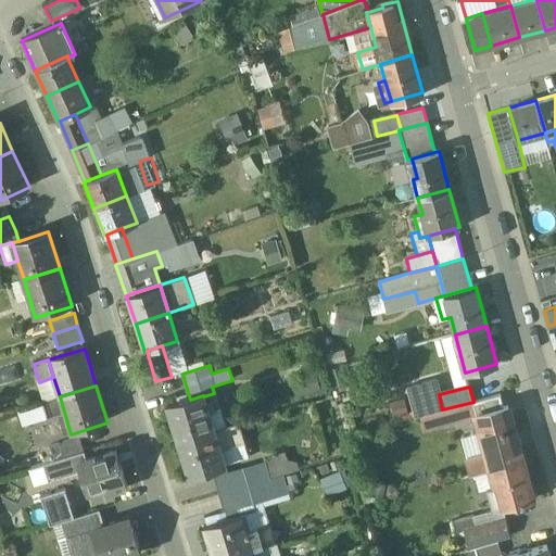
[(501,394),(474,402),(477,414),(504,407),(501,394)]
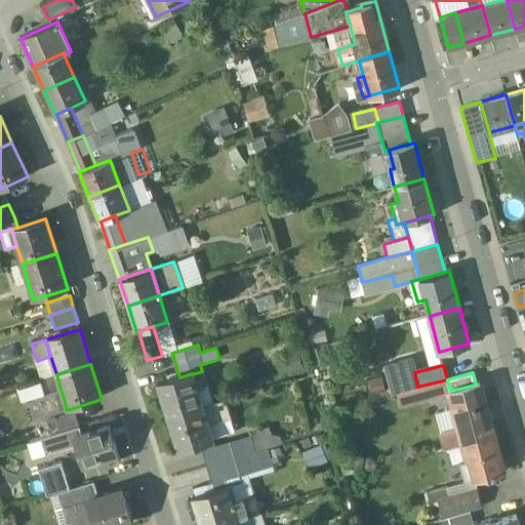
[(179,377),(159,384),(162,395),(164,394),(170,415),(202,406),(192,374),(192,373),(179,377)]
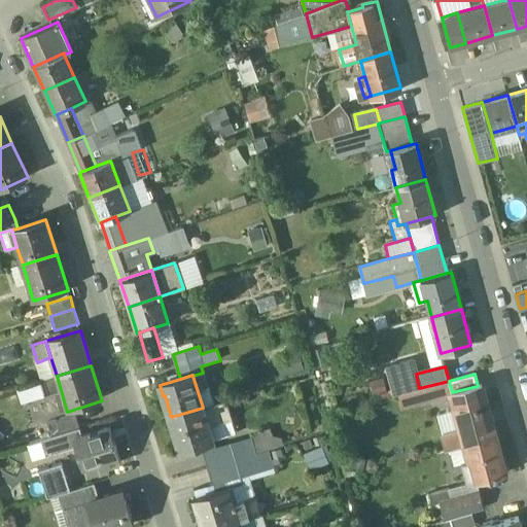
[(19,389),(23,401),(46,394),(42,381),(19,389)]
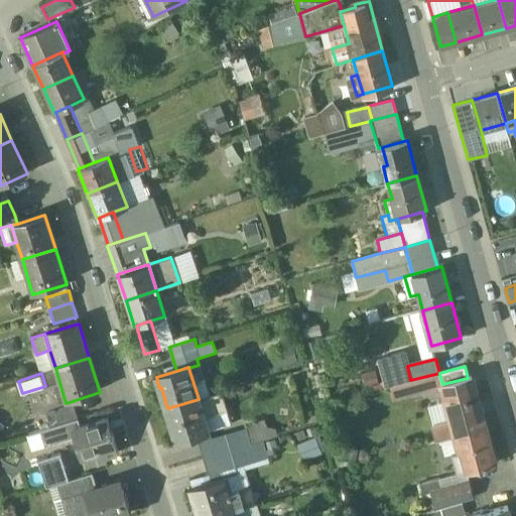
[(439,373),(410,380),(414,394),(442,387),(441,385),(442,384),(439,373)]
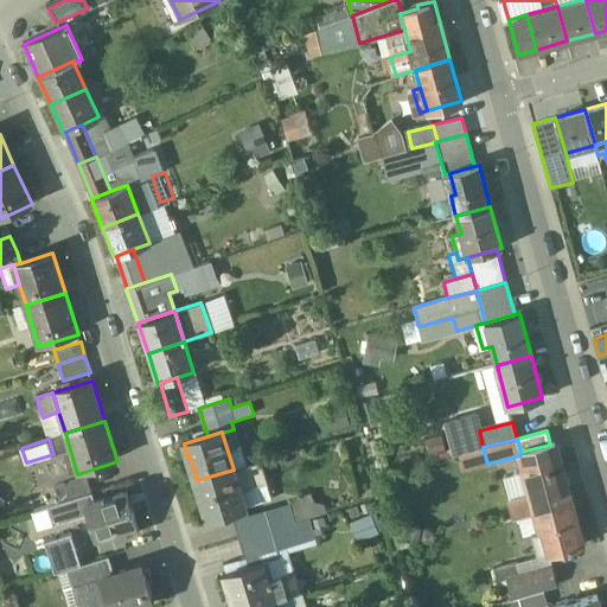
[(521,452),(519,453),(521,455),(524,471),(560,461),(555,443),(550,445),(521,452)]
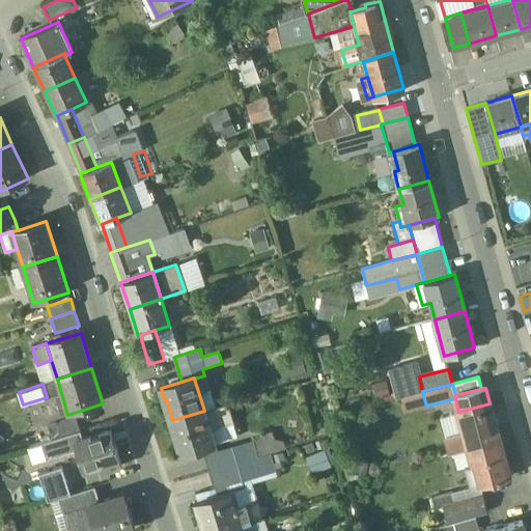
[(490,403),(458,412),(469,449),(499,441),(500,441),(490,403)]
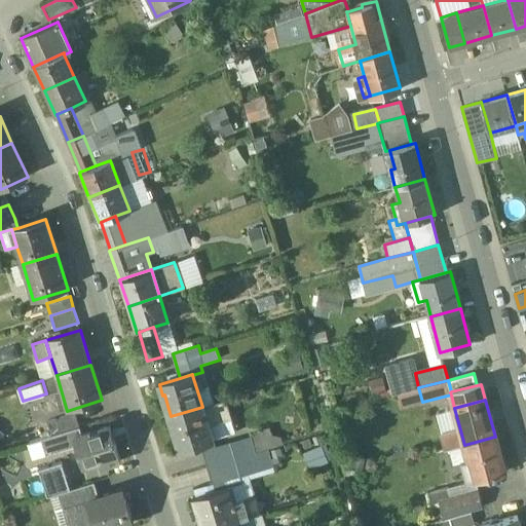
[(202,407),(171,416),(178,441),(177,442),(180,452),(213,442),(202,407)]
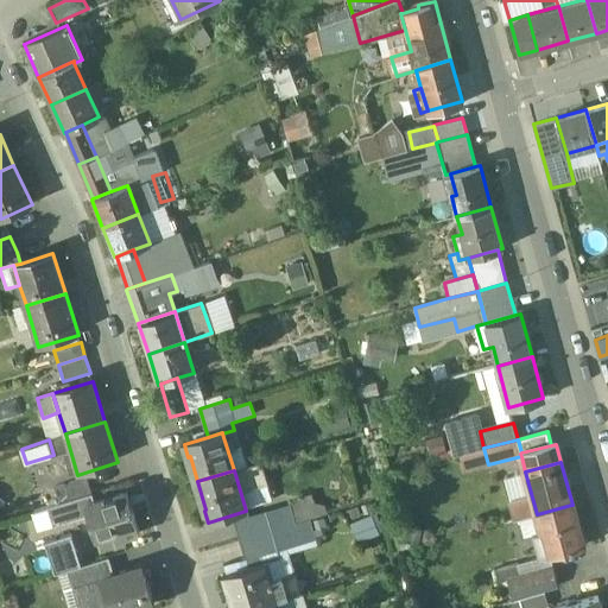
[(87,479),(55,488),(59,504),(92,494),(87,479)]
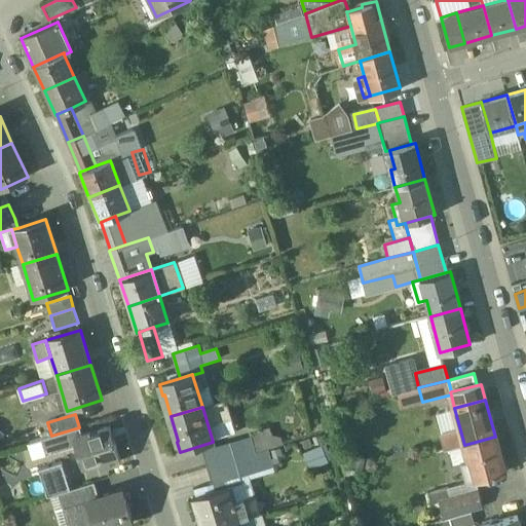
[(79,427),(51,436),(57,452),(75,446),(73,439),(81,437),(79,427)]
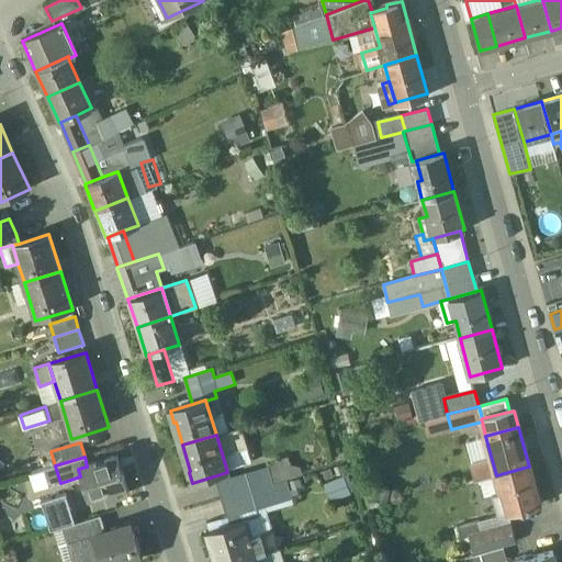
[(128,495),(117,458),(87,467),(78,469),(80,476),(88,499),(112,492),(114,499),(128,495)]
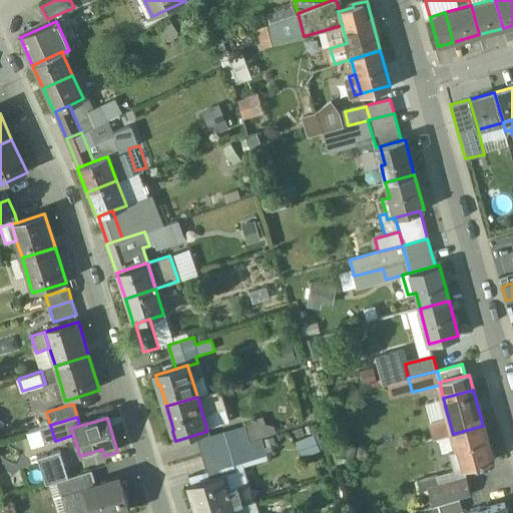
[(245,426),(199,441),(204,456),(242,444),(250,442),(245,426)]
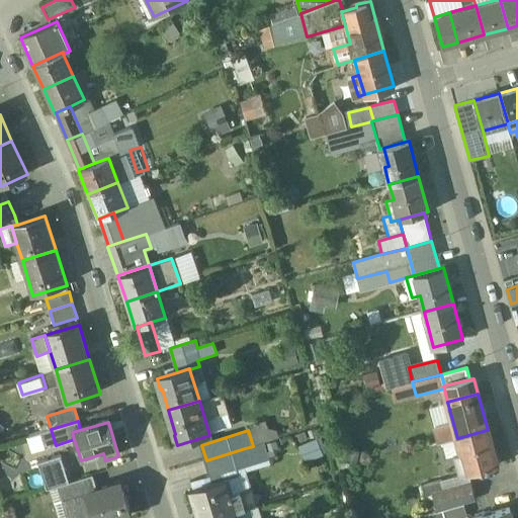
[(487,430),(457,438),(461,453),(461,454),(466,453),(471,472),(497,464),(488,430),(487,430)]
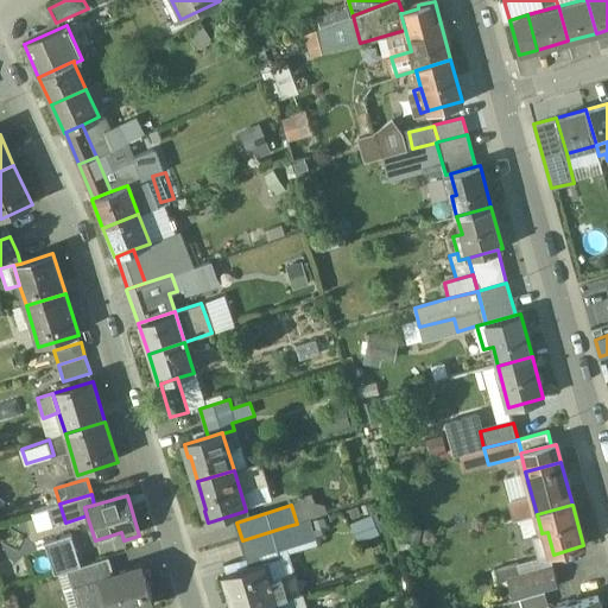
[(297,524),(287,526),(291,534),(304,531),(302,521),(297,524)]
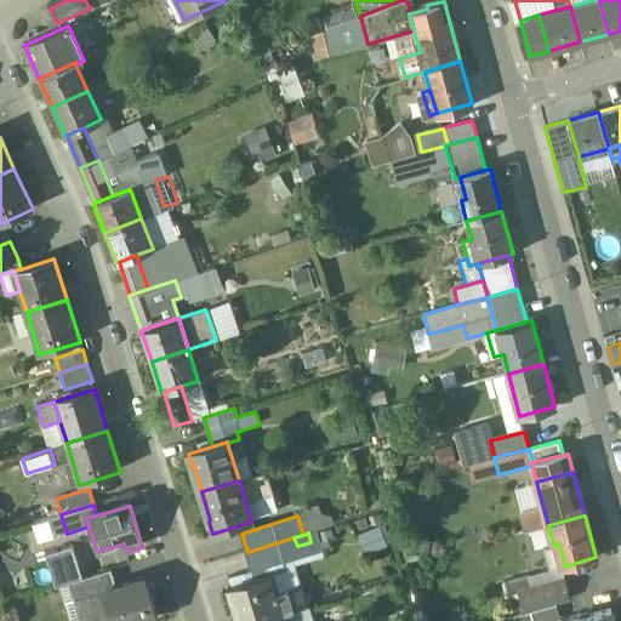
[(294,537),(248,552),(254,571),(300,557),(297,546),(294,537)]
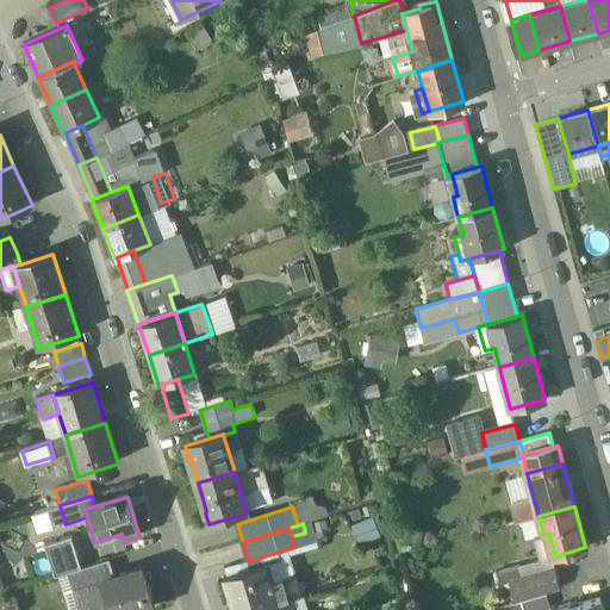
[(549,534),(543,535),(543,534),(534,536),(541,560),(555,556),(549,534)]
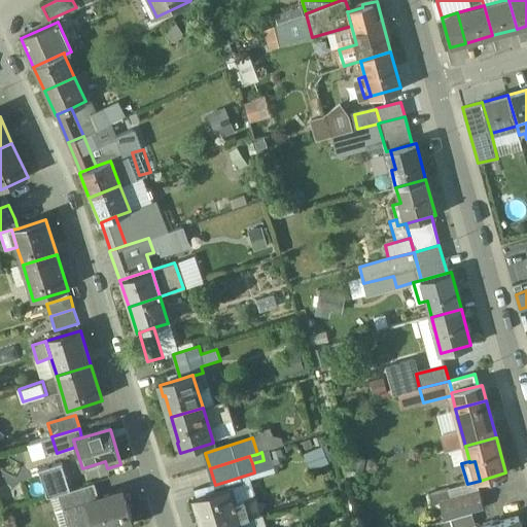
[(62,463),(40,470),(48,497),(60,494),(70,491),(62,463)]
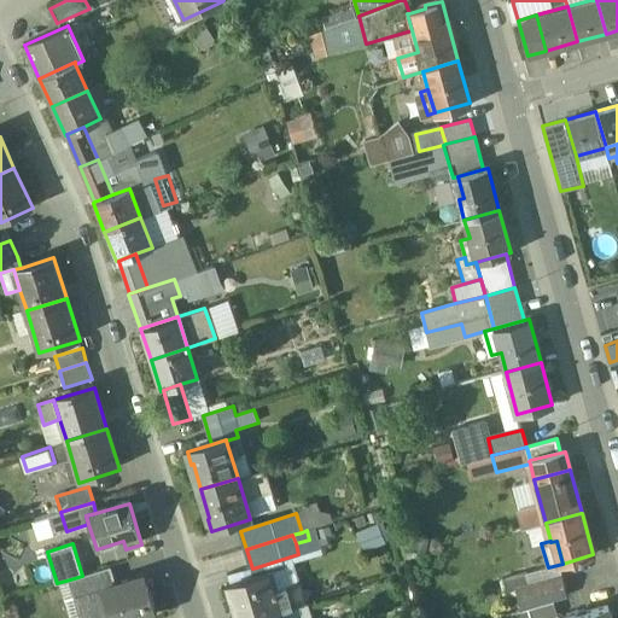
[(82,576),(70,579),(75,596),(100,589),(117,584),(111,566),(82,576)]
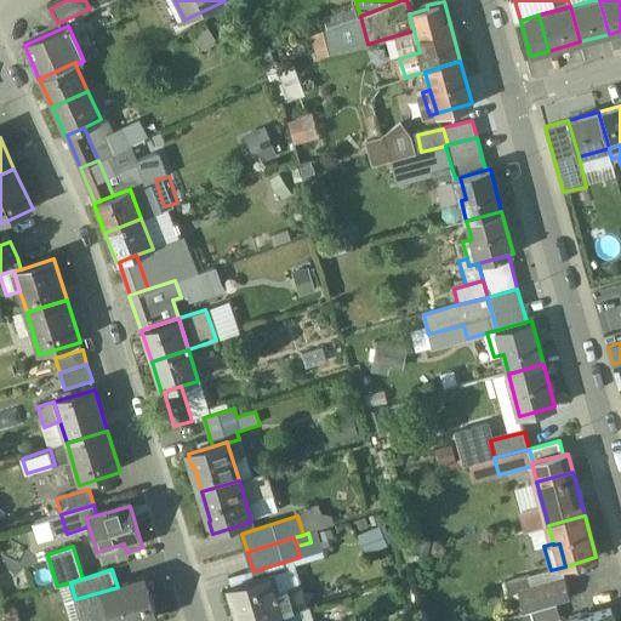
[(268,577),(229,588),(233,600),(235,600),(240,620),(258,620),(280,615),(268,577)]
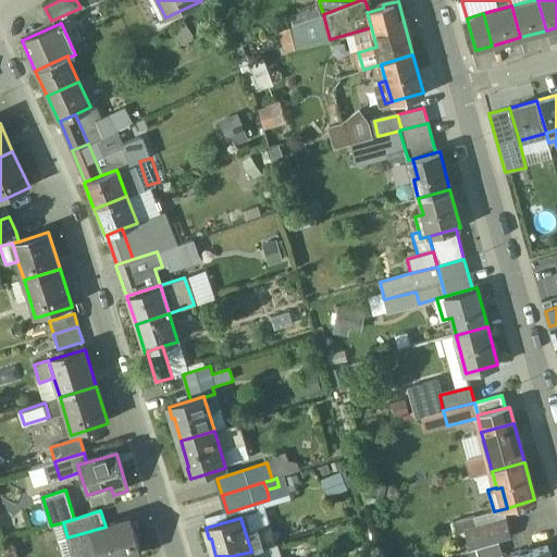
[(106,527),(90,531),(98,556),(130,556),(141,554),(132,519),(106,527)]
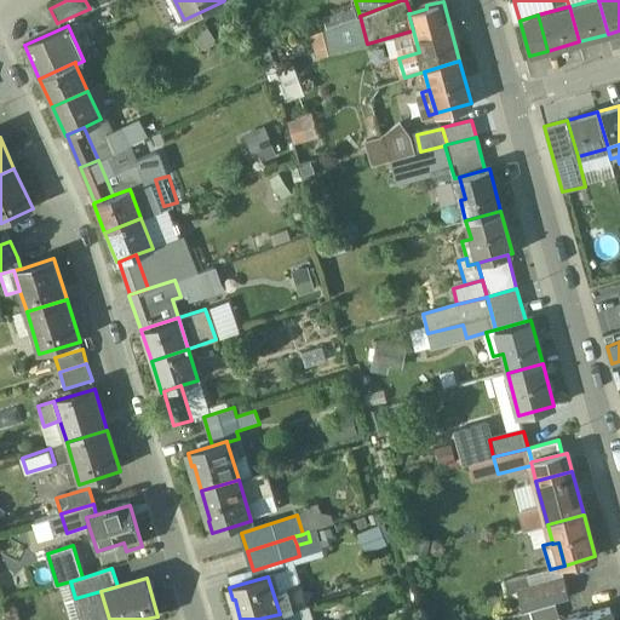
[(563,578),(517,591),(523,612),(569,598),(563,578)]
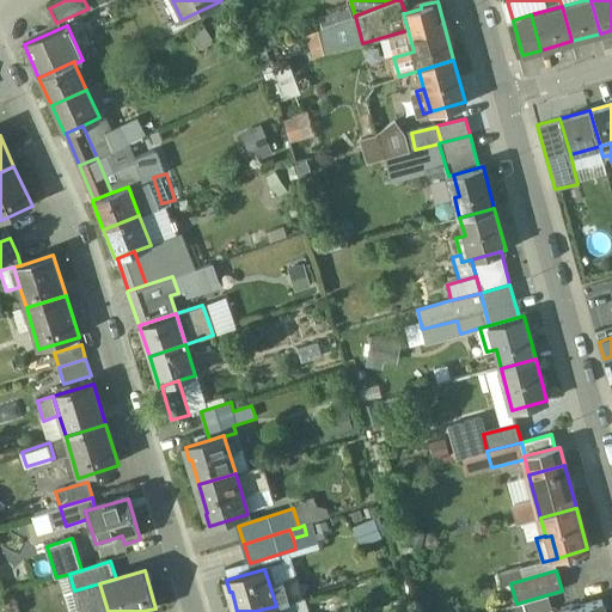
[(108,611),(99,583),(74,591),(80,611),(108,611)]
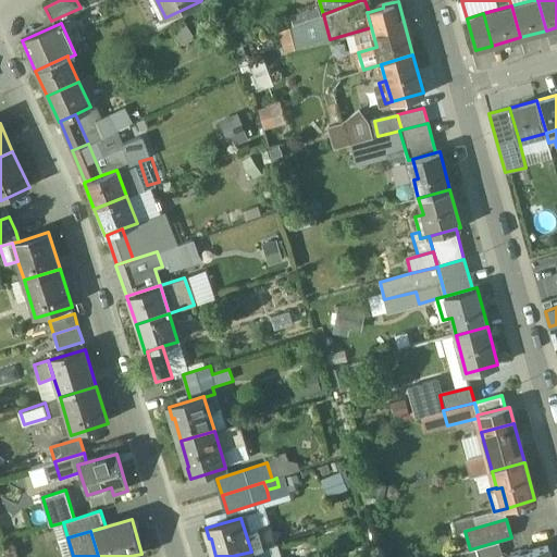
[(549,556),(547,547),(509,556),(549,556)]
